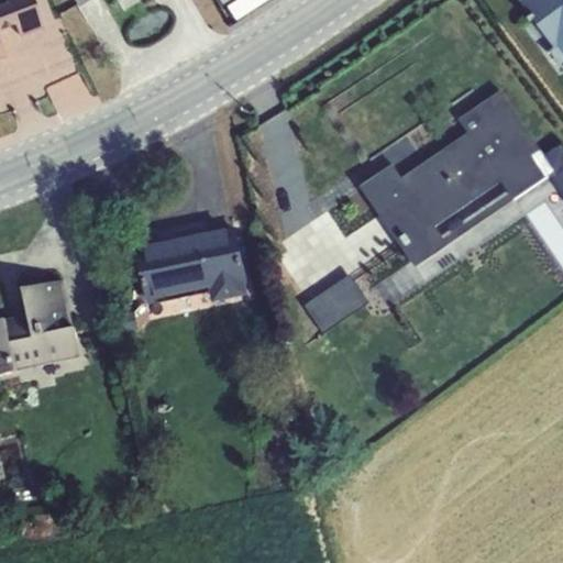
[(0,0),(0,23),(12,18),(19,33),(41,24),(30,0),(0,0)]
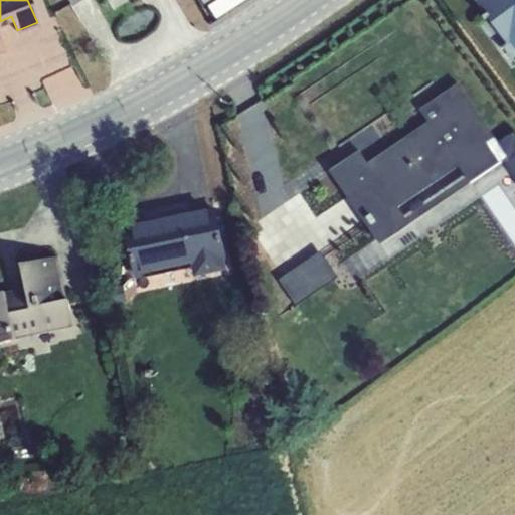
[(514,0),(478,0),(477,1),(508,44),(504,46),(514,60),(514,0)]
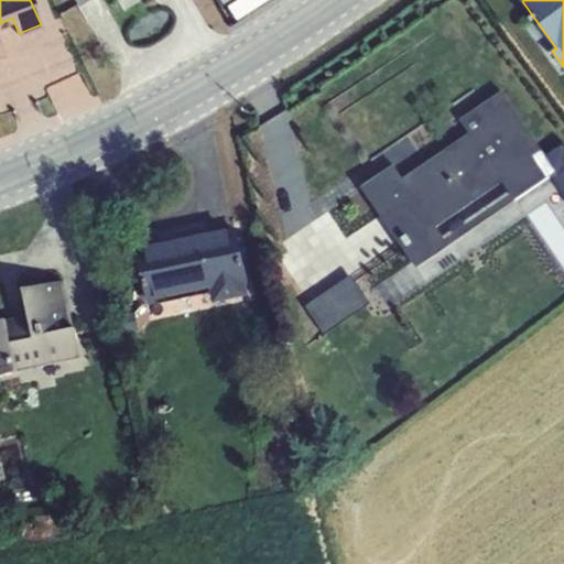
[(510,73),(472,99),(478,108),(502,90),(505,95),(519,85),(510,73)]
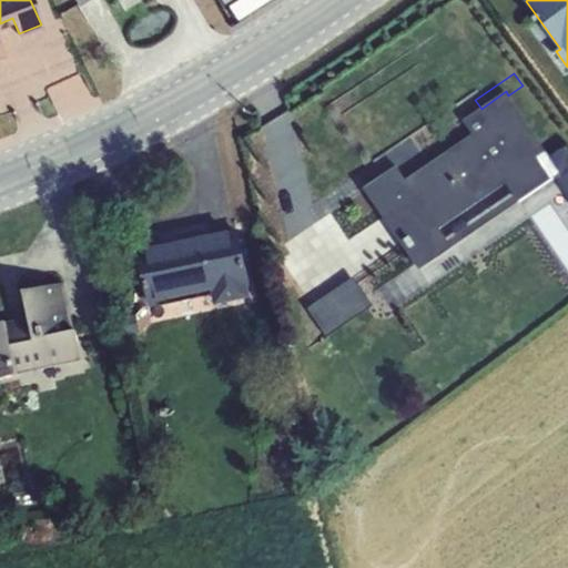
[(419,269),(560,172),(508,95),(506,91),(482,109),(464,121),(474,134),(406,180),(397,166),(364,189),(419,269)]
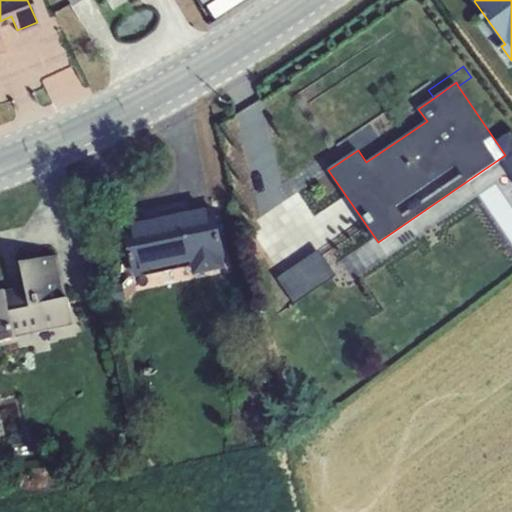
[(206,208),(126,225),(135,276),(192,264),(194,274),(225,267),(223,257),(226,257),(217,208),(206,208)]
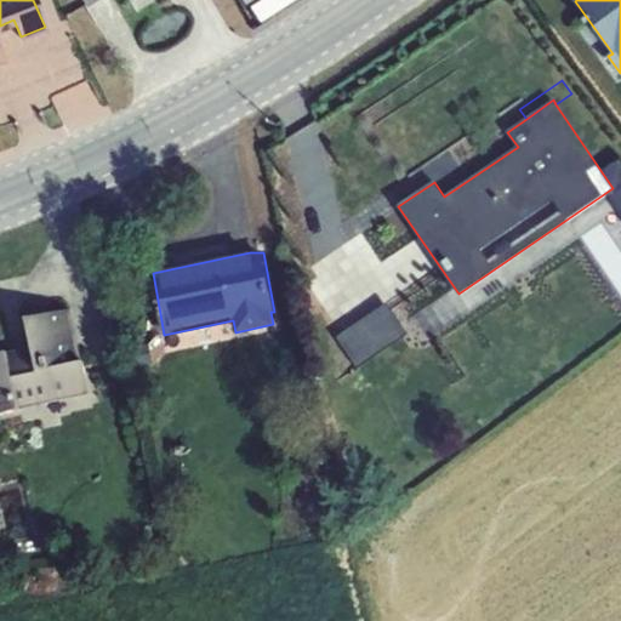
[(357,363),(410,336),(394,303),(341,331),(357,363)]
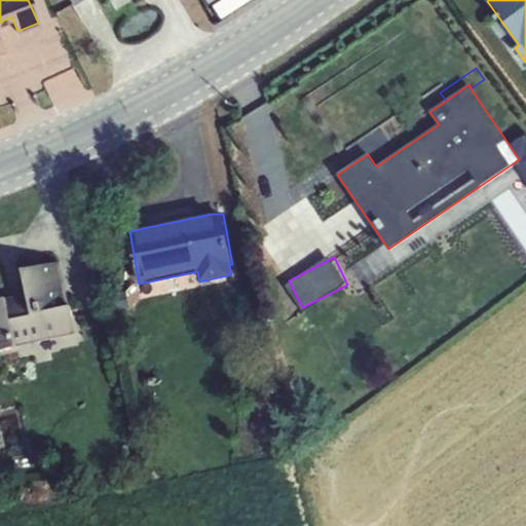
[(6,297),(0,298),(0,349),(76,333),(61,261),(20,273),(21,296),(6,297)]
